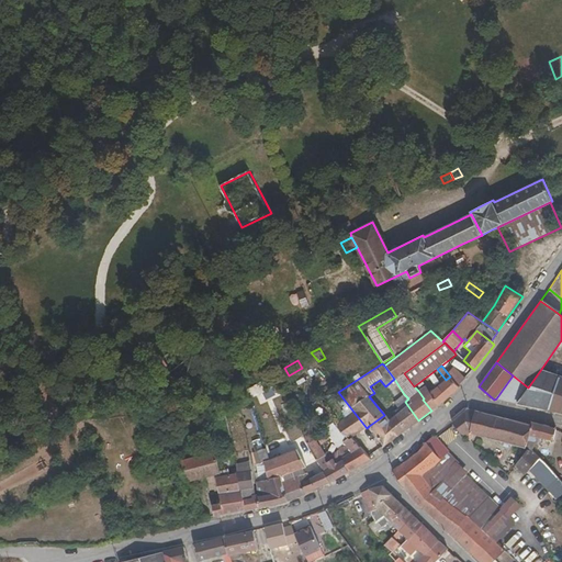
[(465,379),(454,367),(447,372),(450,377),(458,385),(465,379)]
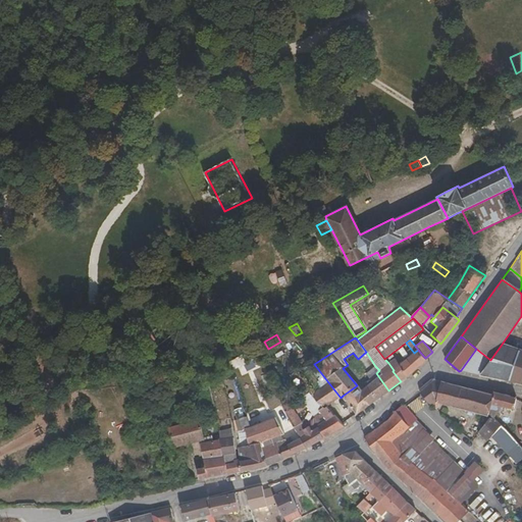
[(266,350),(262,343),(254,347),(256,353),(260,359),(265,356),(263,352),(266,350)]
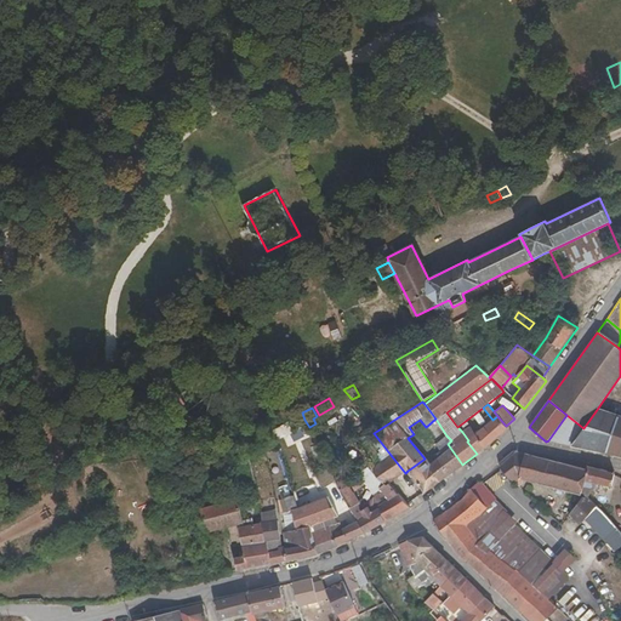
[(571,445),(603,453),(620,457),(620,419),(596,411),(584,428),(571,445)]
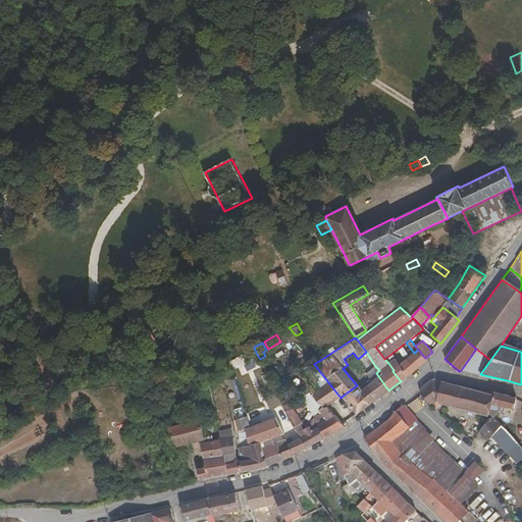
[(256,353),(254,347),(227,361),(231,366),(256,353)]
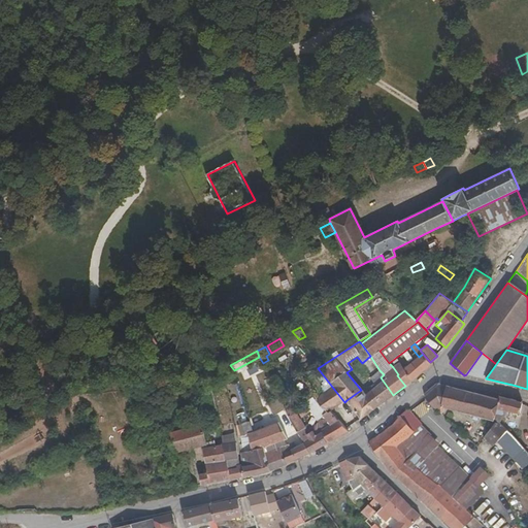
[(466,374),(486,378),(496,364),(482,353),(466,374)]
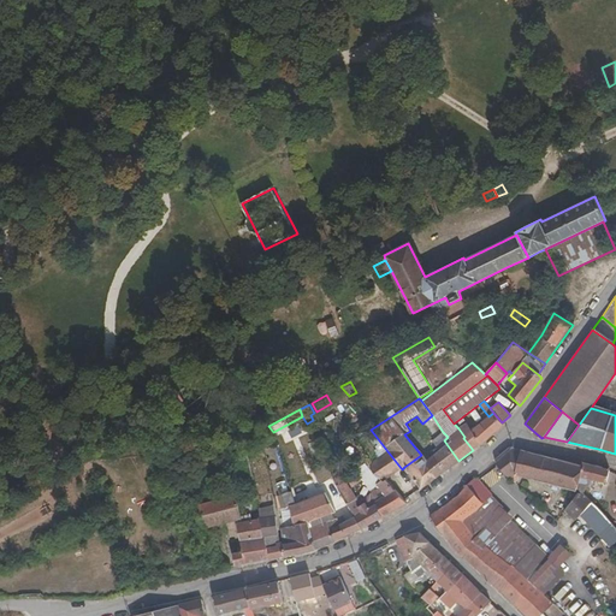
[(493,413),(489,416),(473,431),(469,433),(479,445),(480,446),(503,425),(502,422),(493,413)]
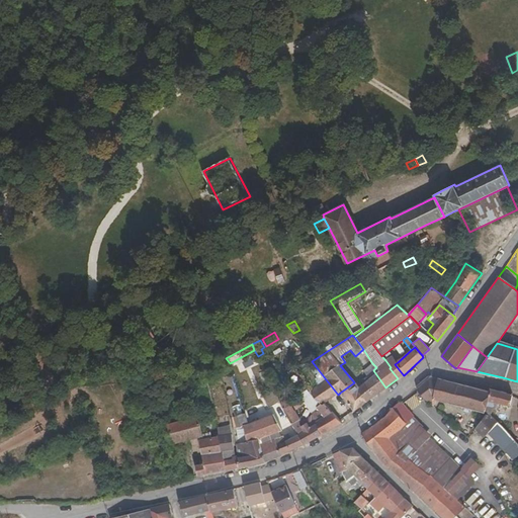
[(398,362),(392,355),(385,360),(391,367),(395,364),(398,362)]
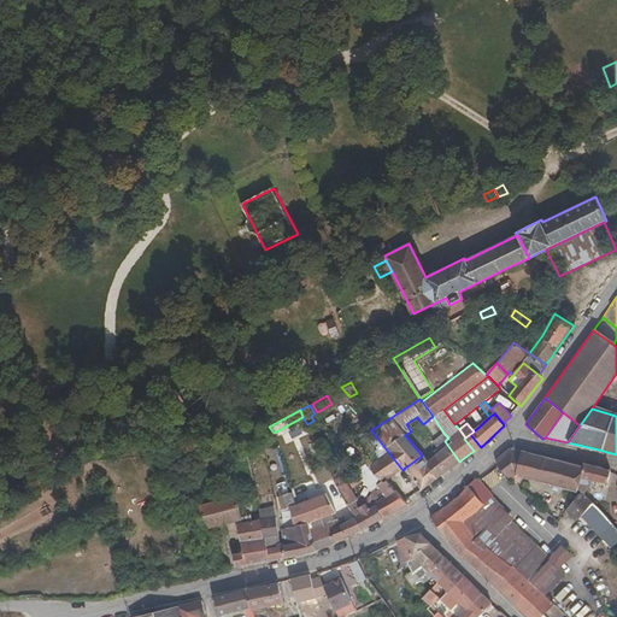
[(433,442),(439,451),(428,460),(439,476),(459,462),(445,441),(448,438),(444,433),(433,442)]
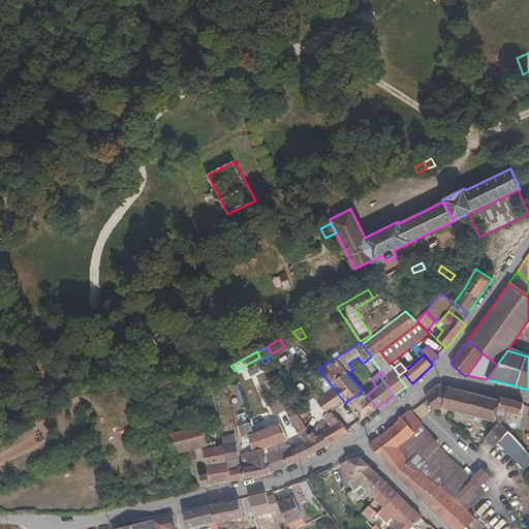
[(223,382),(219,372),(208,378),(211,386),(212,387),(223,382)]
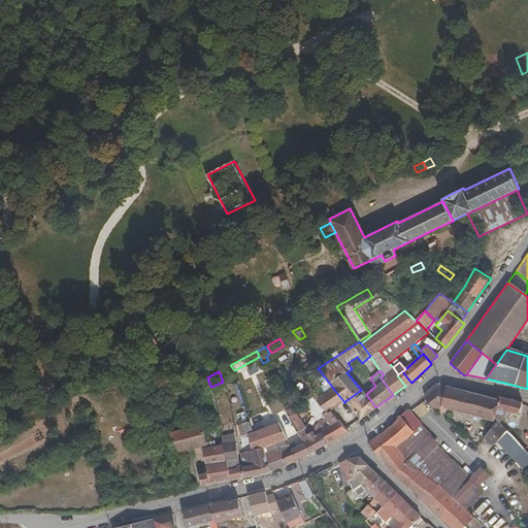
[(405,386),(410,382),(402,371),(398,374),(397,375),(405,386)]
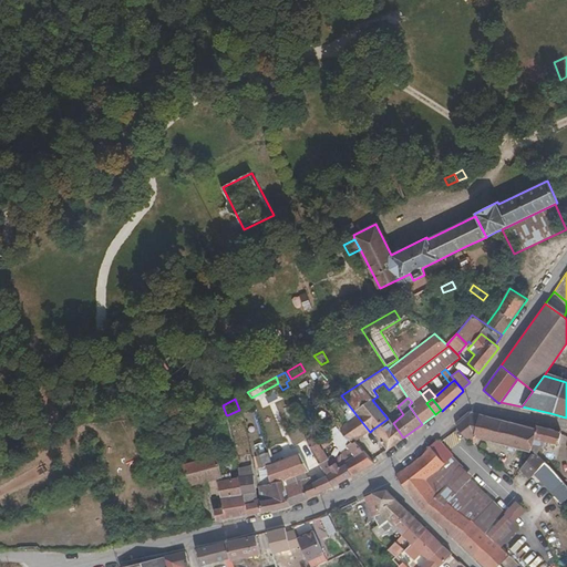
[(226,414),(223,405),(204,415),(208,423),(226,414)]
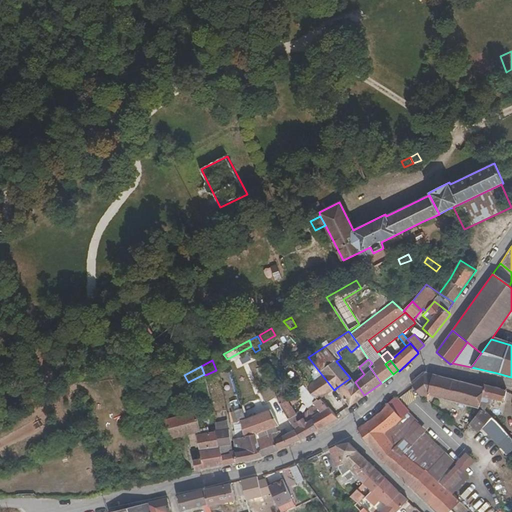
[(424,400),(429,395),(480,408),(485,386),(426,372),(411,385),(412,388),(424,400)]
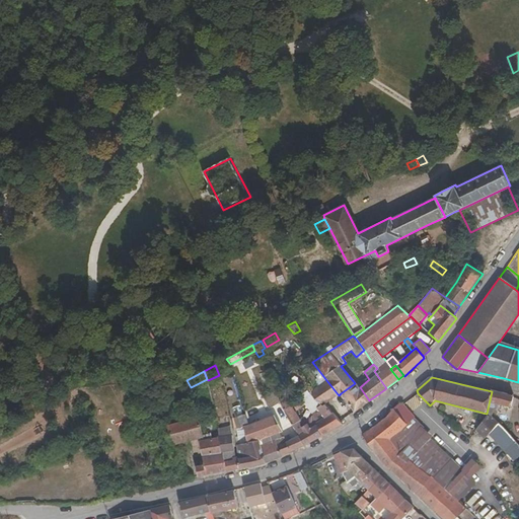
[(325,404),(339,395),(326,380),(312,390),(325,404)]
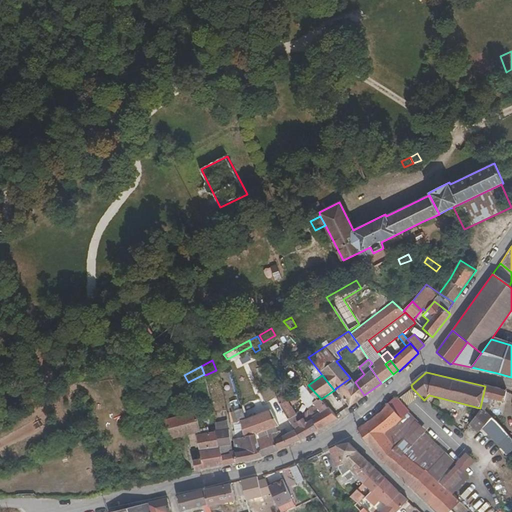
[(355,382),(351,377),(350,378),(336,388),(350,406),(364,395),(355,382)]
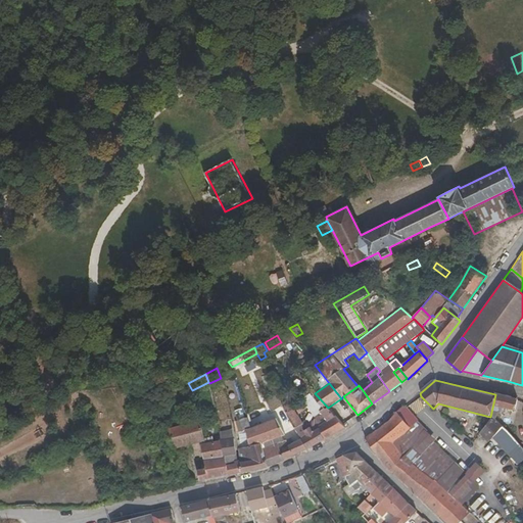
[(479,433),(487,442),(501,428),(502,427),(495,421),(500,407),(515,411),(518,398),(496,392),(495,394),(490,417),(491,418),(479,433)]
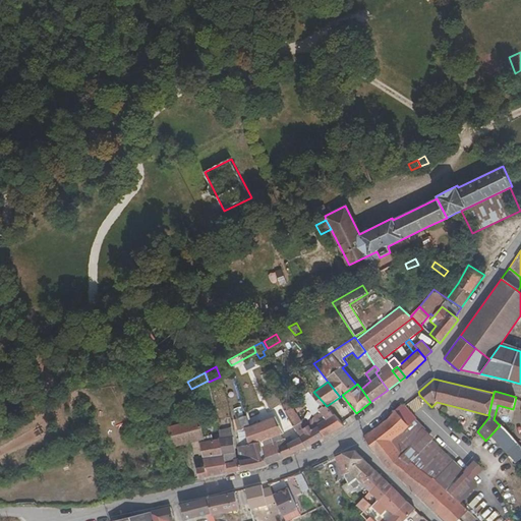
[(319,412),(326,419),(317,425),(324,438),(344,425),(342,423),(327,406),(313,392),(310,394),(302,400),(306,406),(312,416),(319,412)]
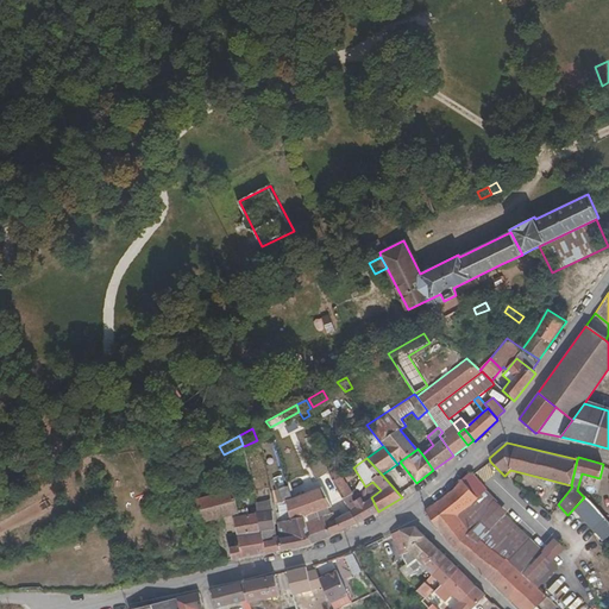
[(311,463),(314,477),(327,475),(325,460),(311,463)]
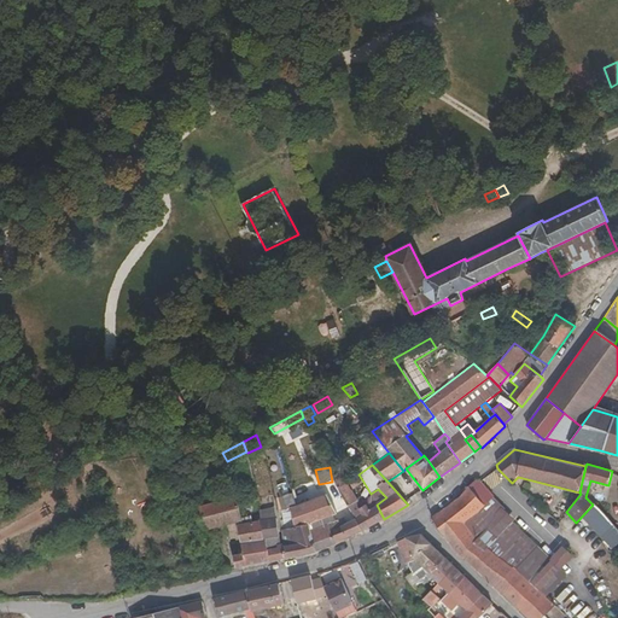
[(188,481),(185,473),(178,477),(181,484),(188,481)]
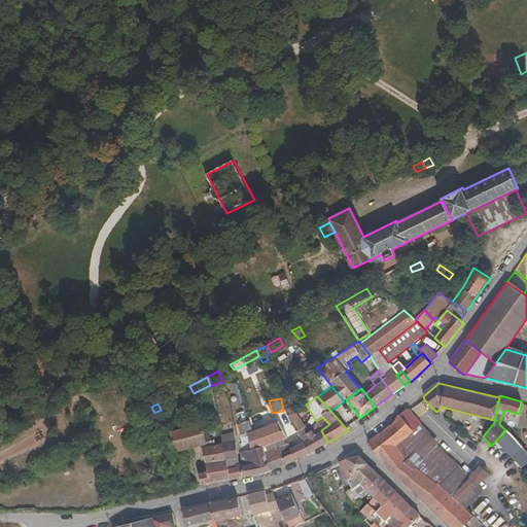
[(297,411),(302,417),(310,411),(306,405),(297,411)]
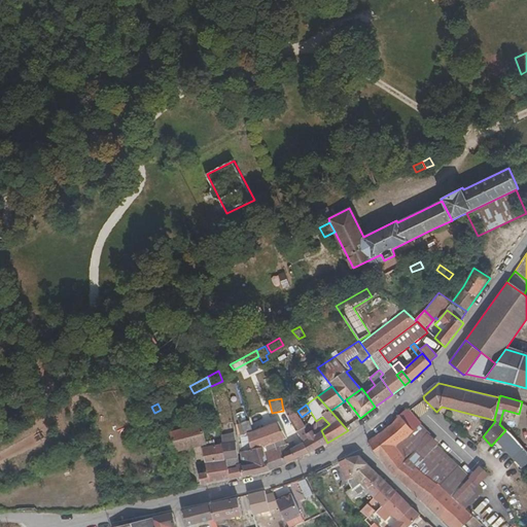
[(473,517),(465,510),(460,503),(451,495),(438,483),(436,485),(426,473),(415,467),(396,448),(420,424),(409,413),(408,412),(370,446),(392,475),(449,526),(462,526),(464,525),(473,517)]
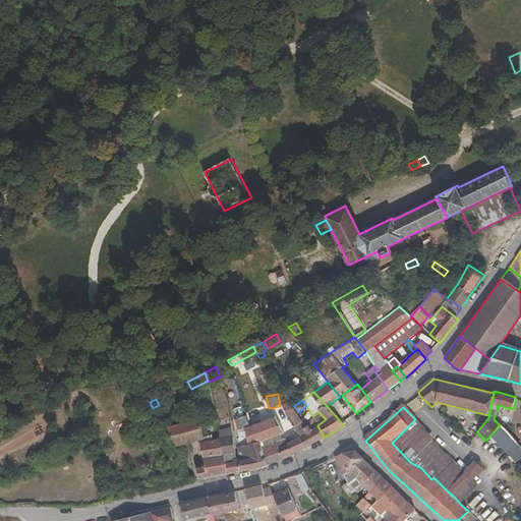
[(291,408),(285,411),(306,447),(324,438),(317,425),(313,417),(305,422),(304,420),(301,422),(291,408)]
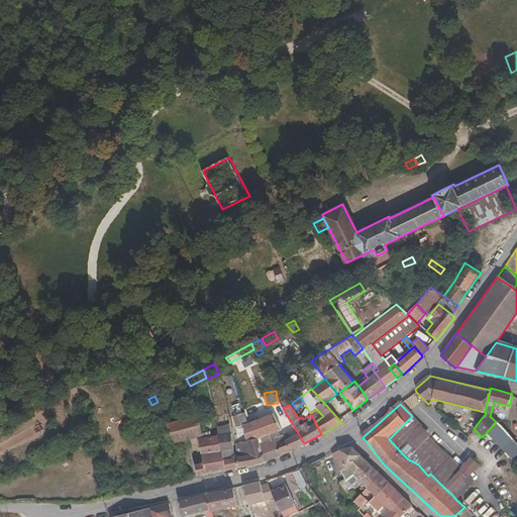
[(163,415),(159,406),(153,409),(158,418),(163,415)]
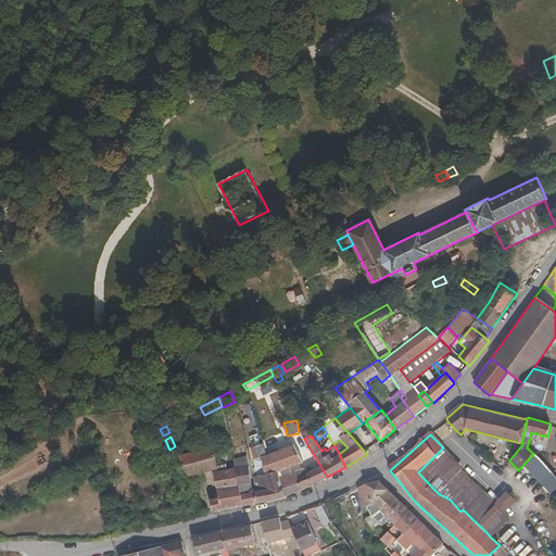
[(304,439),(289,446),(266,454),(261,456),(265,474),(277,470),(285,496),(307,487),(327,477),(304,439)]
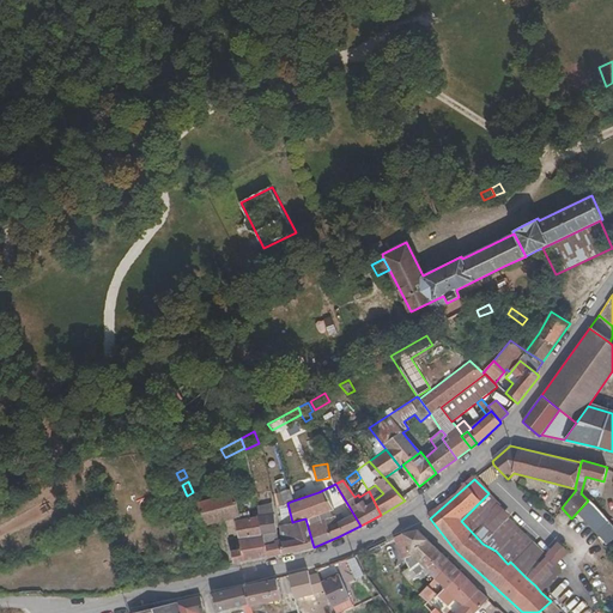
[(280,491),(285,504),(287,503),(293,501),(290,487),(280,491)]
